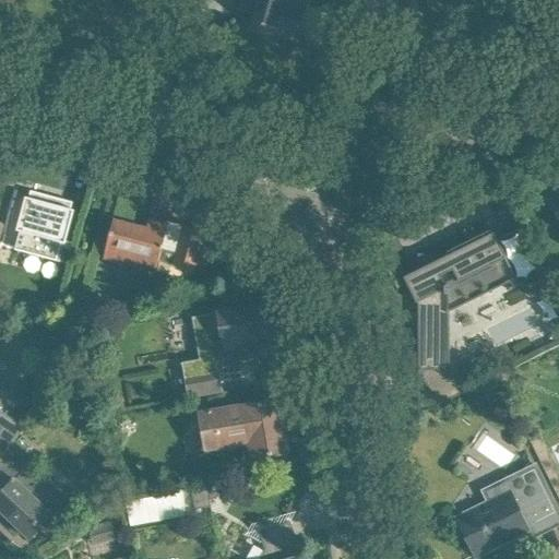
[(242,0),(239,11),(252,14),(251,22),(276,30),(277,27),(301,35),(301,34),(307,33),(311,52),(333,47),(323,9),(310,6),(310,0),(242,0)]
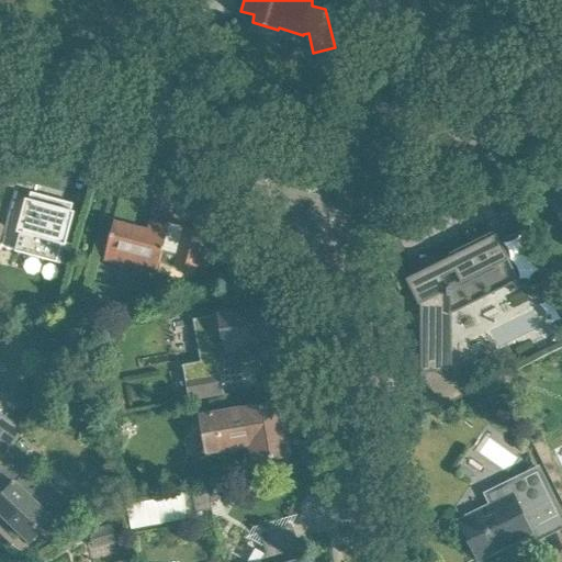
[(20,233),(15,251),(57,262),(63,244),(66,245),(75,211),(74,211),(74,212),(71,211),(74,203),(72,203),(71,205),(32,194),(33,192),(31,192),(29,200),(27,199),(26,198),(17,232),(20,233)]
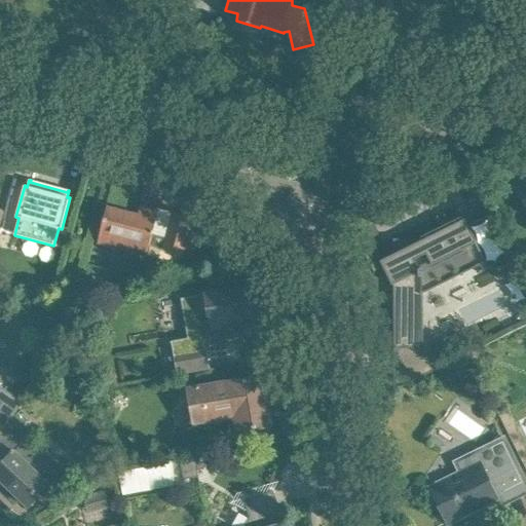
[(107,207),(98,243),(147,256),(149,246),(164,250),(164,248),(184,253),(184,252),(193,254),(199,228),(191,226),(192,219),(173,214),(166,237),(153,234),(159,210),(141,205),(138,216),(108,208),(108,207),(107,207)]
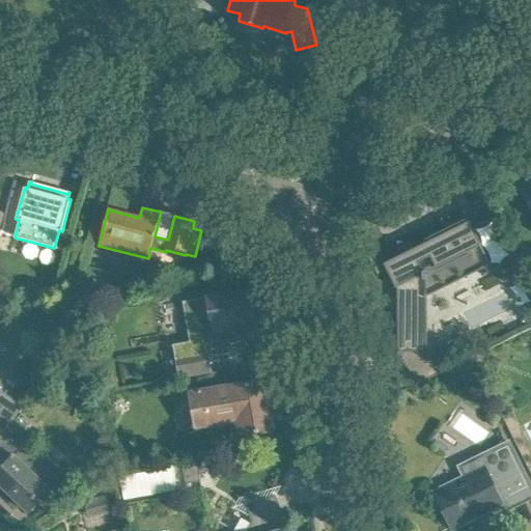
[(397,242),(397,257),(384,263),(396,288),(397,287),(397,357),(399,357),(399,356),(400,356),(415,386),(445,371),(444,369),(438,372),(421,339),(426,338),(426,342),(427,342),(427,295),(425,295),(425,283),(456,269),(462,279),(491,264),(473,229),(475,228),(475,226),(468,230),(465,223),(441,234),(442,235),(426,243),(426,242),(397,242)]
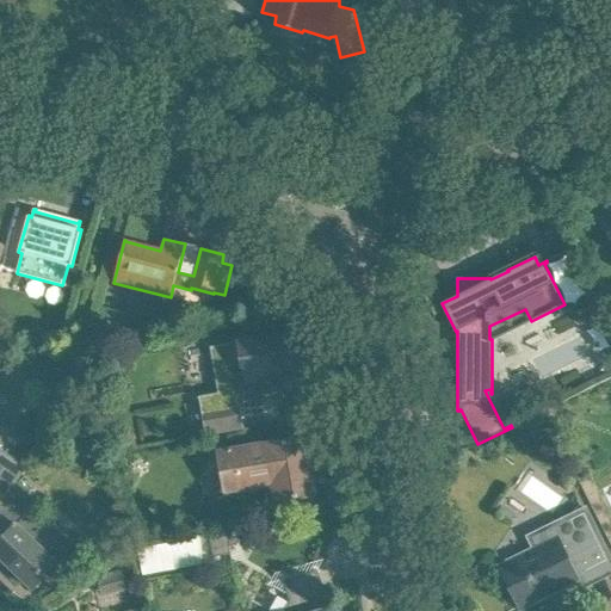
[(285,333),(210,346),(218,393),(199,396),(205,436),(244,429),(238,396),(242,395),(242,394),(247,393),(248,399),(281,393),(277,369),(291,366),(285,333)]
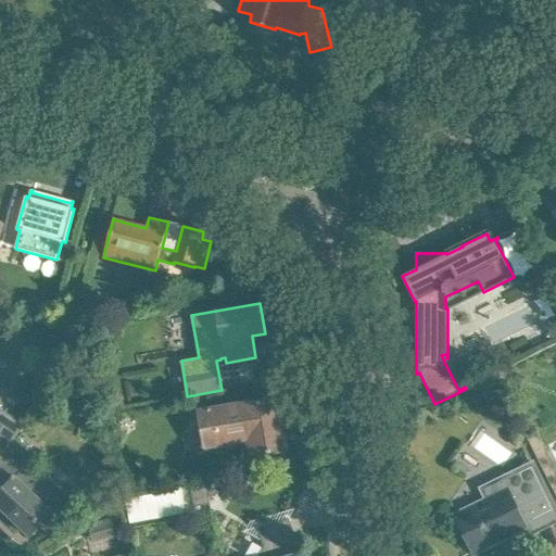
[(492,382),(480,388),(485,401),(497,394),(492,382)]
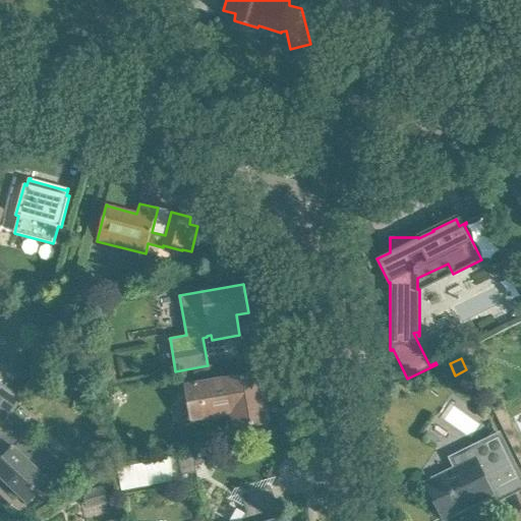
[(228,380),(187,387),(193,417),(234,410),(236,426),(238,426),(241,443),(266,439),(264,422),(267,421),(258,373),(244,375),(242,363),(246,362),(246,361),(225,365),(228,380)]
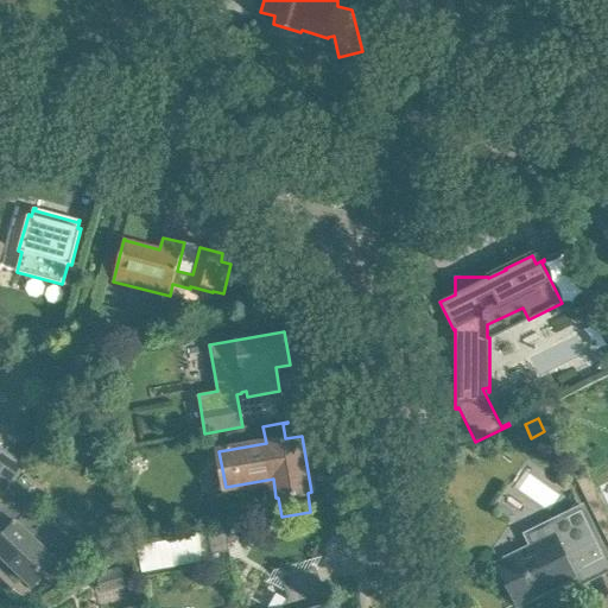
[(0,500),(12,483),(26,463),(2,447),(0,445),(0,500)]
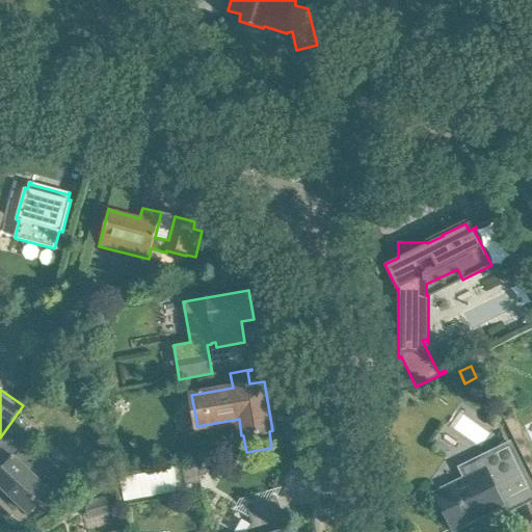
[(23,434),(10,423),(0,437),(0,461),(1,460),(5,464),(0,470),(0,484),(25,508),(25,509),(28,512),(41,499),(48,505),(72,479),(59,468),(50,477),(15,443),(23,434)]
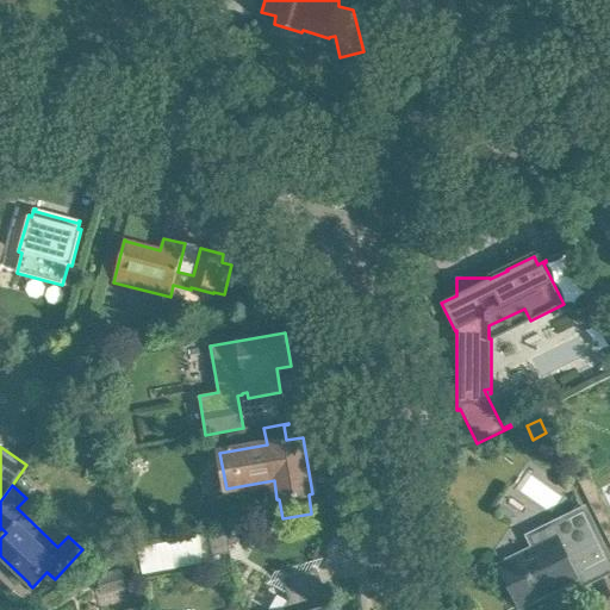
[(521,605),(574,578),(573,576),(582,571),(586,582),(609,568),(609,565),(584,511),(531,537),(537,549),(502,566),(521,605)]
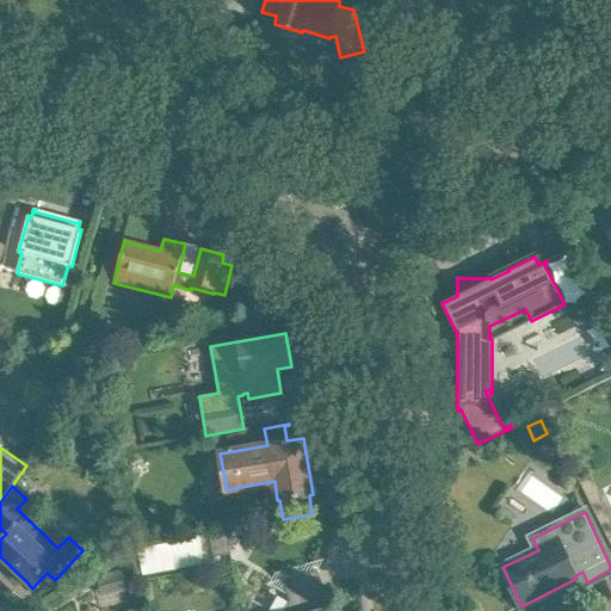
[(230,545),(227,528),(210,530),(214,556),(232,553),(230,545)]
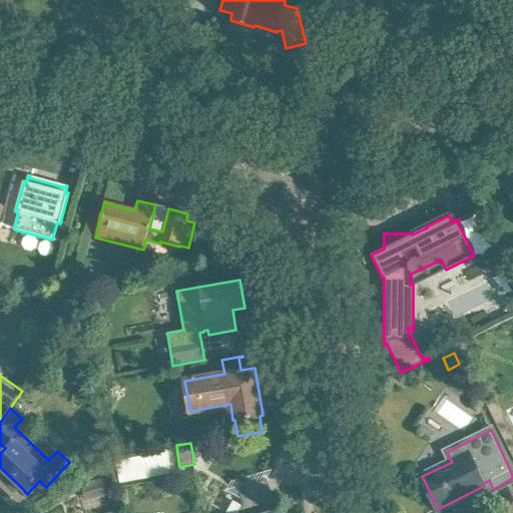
[(171,474),(167,451),(116,460),(120,483),(171,474)]
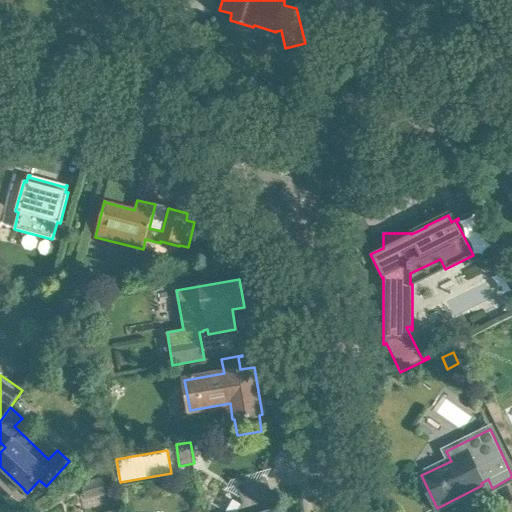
[(276,511),(267,478),(247,483),(238,486),(244,504),(239,511),(276,511)]
